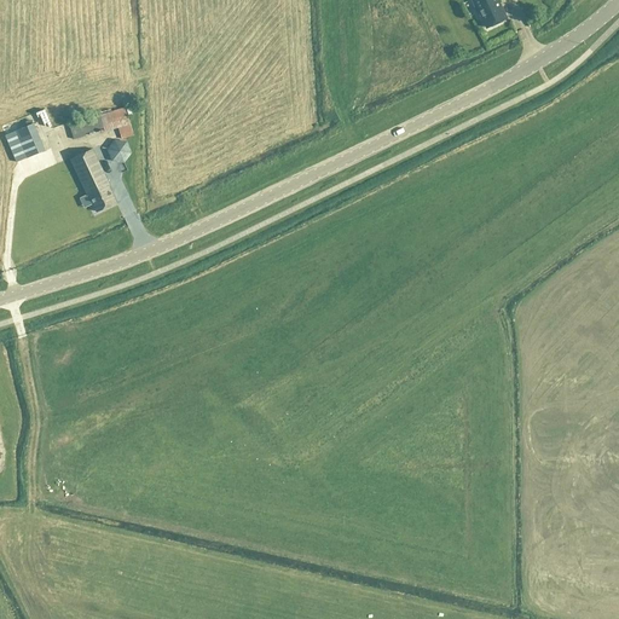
[(496,0),(470,0),(478,13),(479,13),(486,29),(505,19),(496,0)]
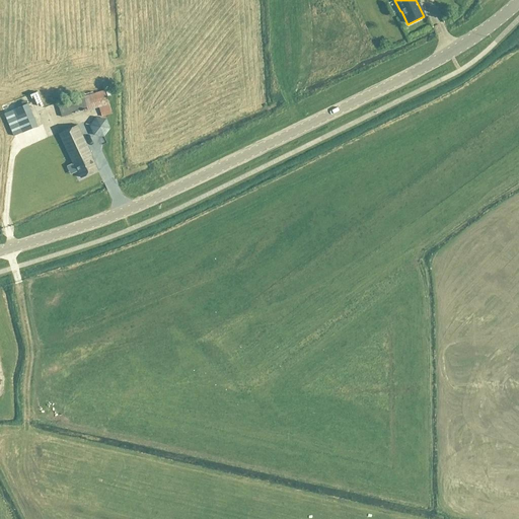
[(107,101),(116,99),(113,89),(104,91),(107,101)]
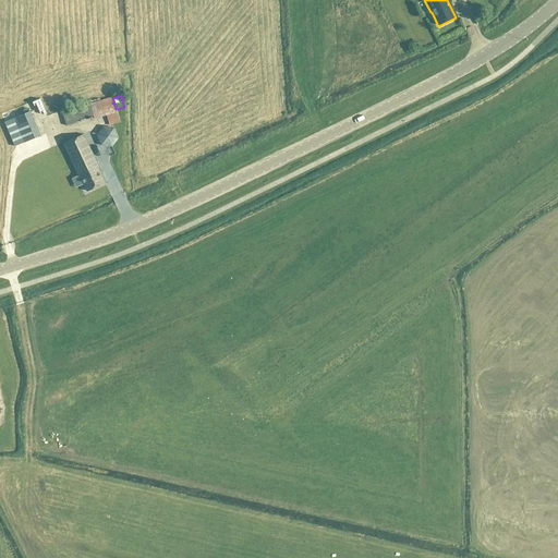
[(120,124),(117,114),(117,113),(116,109),(112,98),(89,106),(61,114),(65,128),(76,124),(75,122),(93,117),(94,120),(106,117),(109,126),(120,124)]
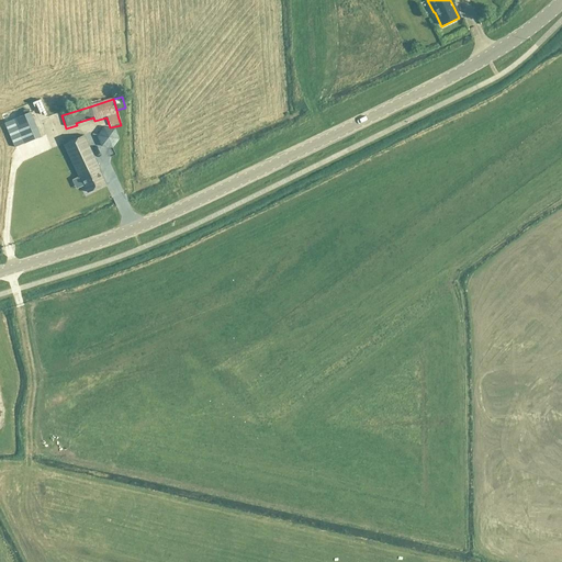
[(40,138),(30,113),(13,121),(23,145),(40,138)]
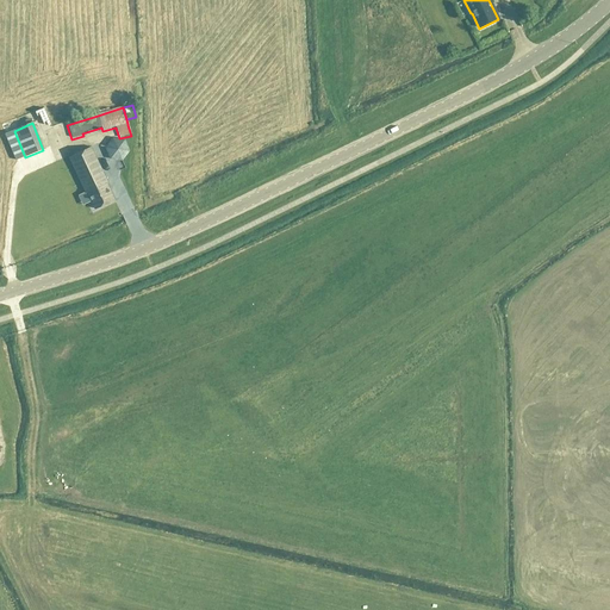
[(105,149),(110,161),(122,162),(130,153),(124,141),(112,138),(105,149)]
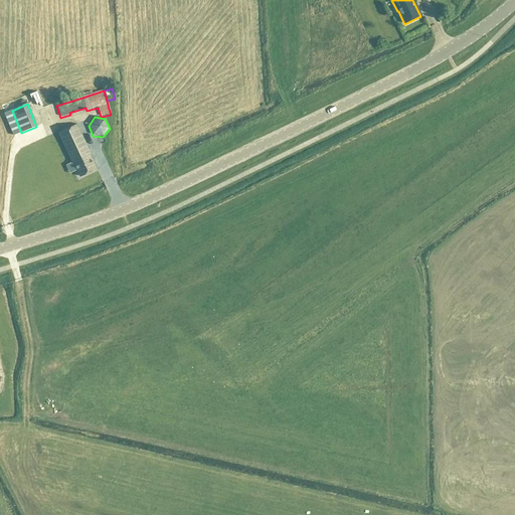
[(79,177),(97,169),(90,155),(91,155),(76,125),(58,133),(72,163),(73,163),(79,177)]
